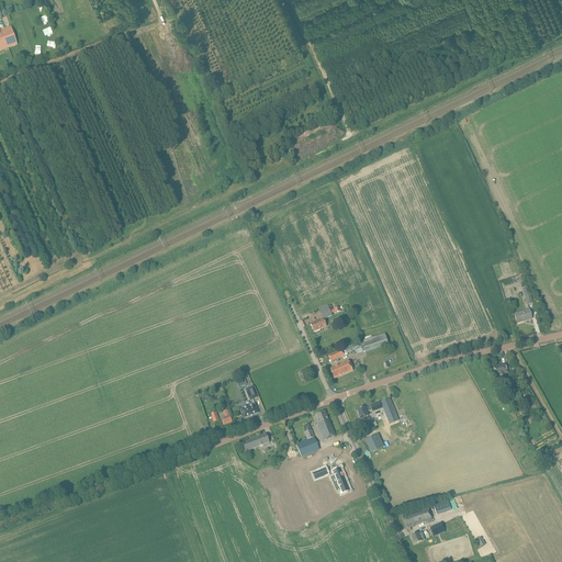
[(11,26),(0,30),(0,51),(18,45),(11,26)]
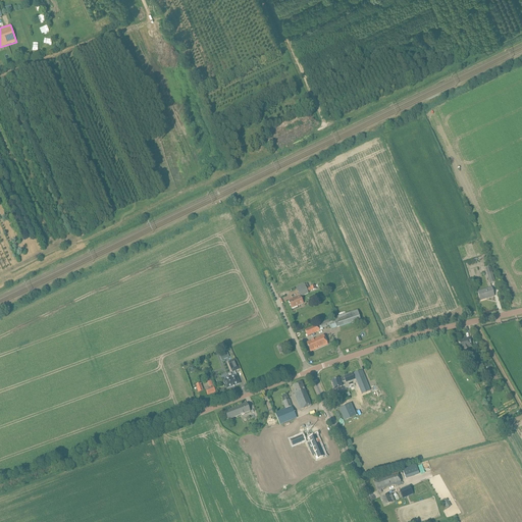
[(490,267),(485,269),(486,274),(489,284),(494,282),(492,272),(490,267)]
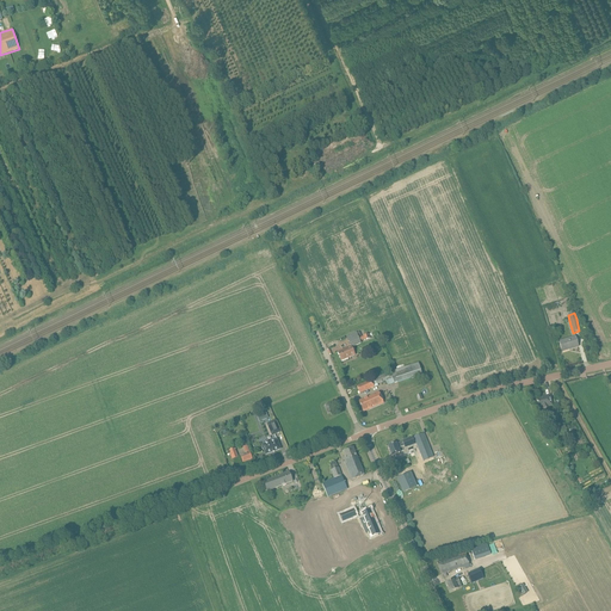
[(357,333),(346,337),(349,341),(350,345),(359,341),(364,339),(364,341),(371,338),(370,334),(362,338),(359,332),(357,333)]
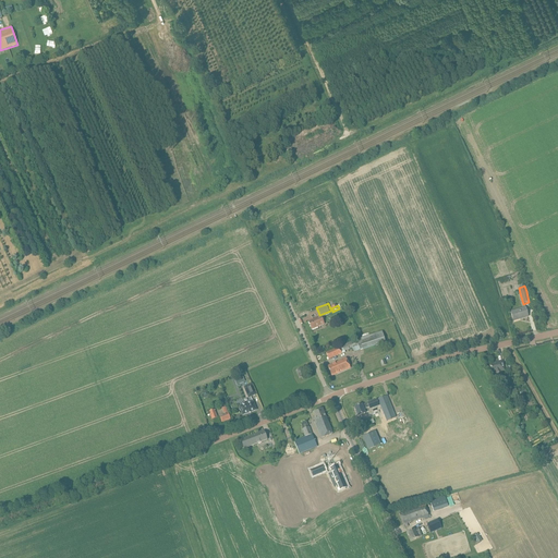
[(525,308),(511,313),(512,316),(513,322),(528,317),(526,312),(525,308)]
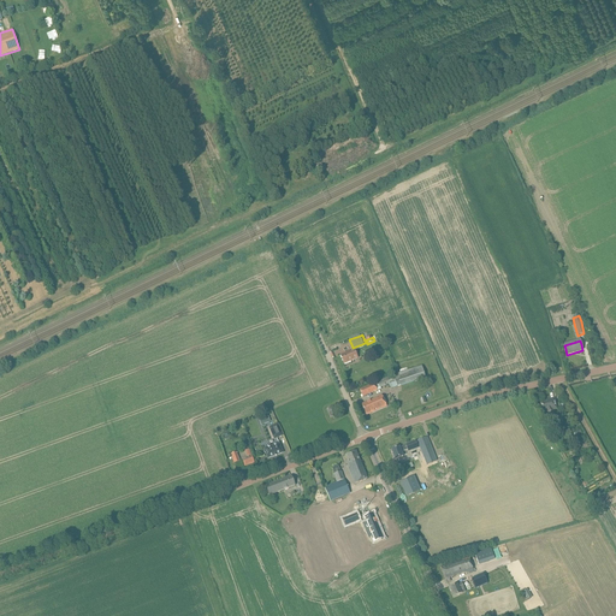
[(354,349),(339,355),(344,365),(349,362),(357,359),(354,349)]
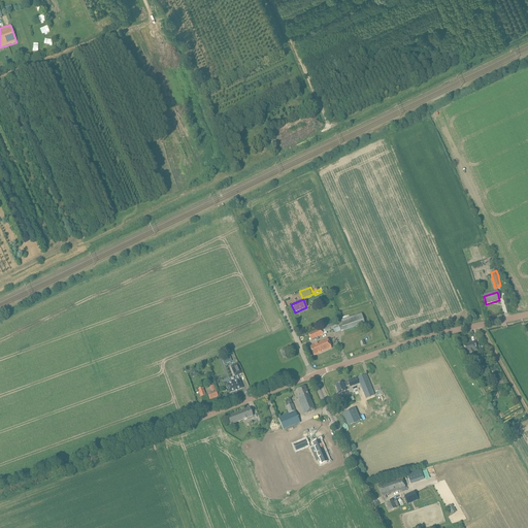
[(337,322),(335,322),(338,327),(340,332),(364,324),(361,314),(337,322)]
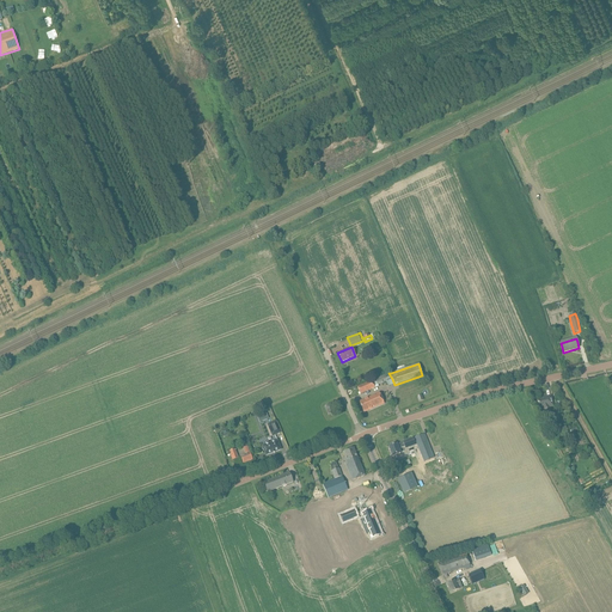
[(389,373),(375,380),(378,385),(386,381),(389,380),(392,379),(389,373)]
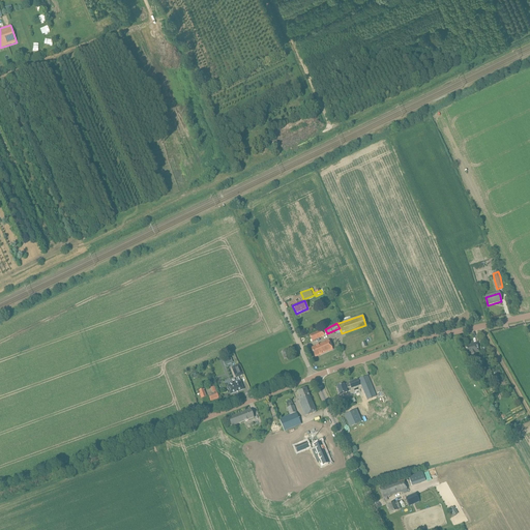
[(325,329),(310,335),(313,342),(327,335),(327,333),(325,329)]
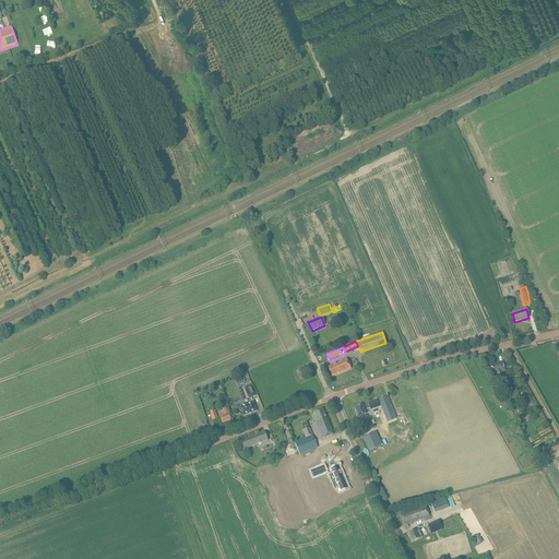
[(346,360),(329,368),(332,377),(351,369),(346,360)]
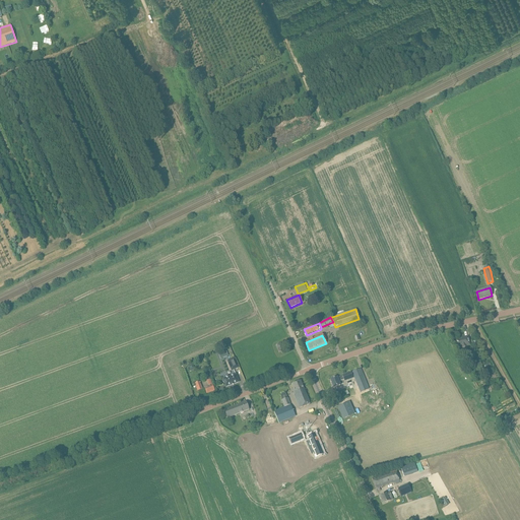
[(461,339),(457,340),(458,345),(458,347),(460,347),(461,351),(468,349),(467,346),(470,346),(469,342),(468,338),(465,338),(465,337),(461,338),(461,339)]
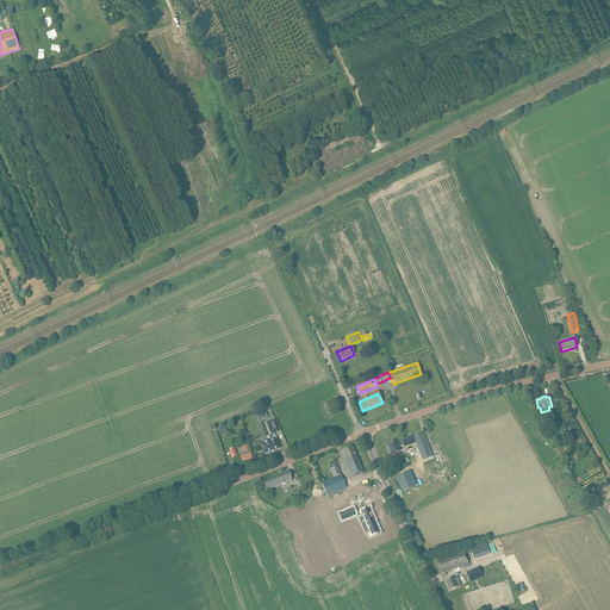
[(274,421),(267,424),(272,435),(280,431),(274,421)]
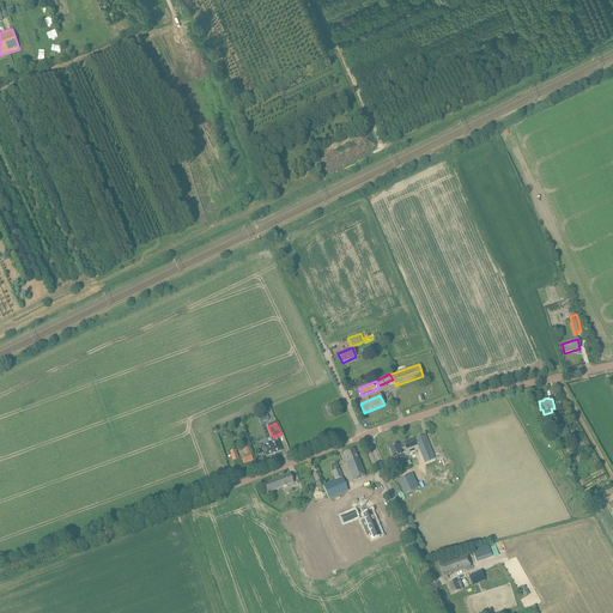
[(404,443),(389,448),(393,457),(401,454),(400,450),(406,448),(406,449),(406,450),(417,447),(417,445),(422,455),(424,463),(435,460),(425,436),(414,439),(413,439),(404,443)]
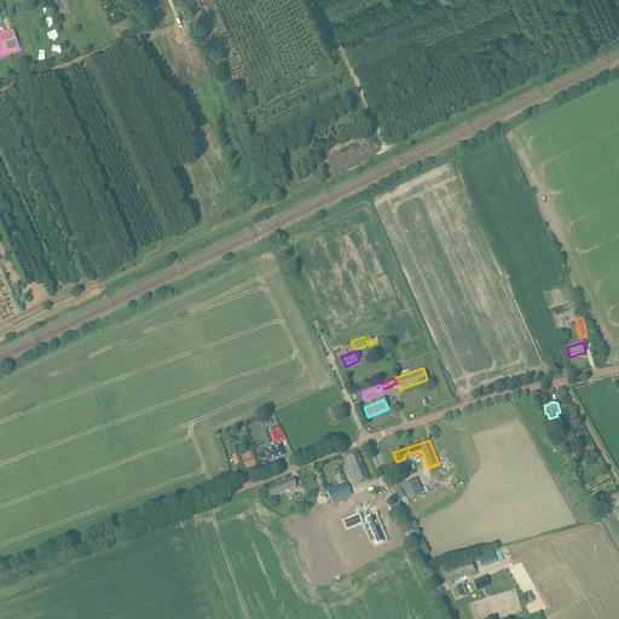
[(441,440),(435,443),(439,452),(445,450),(441,440)]
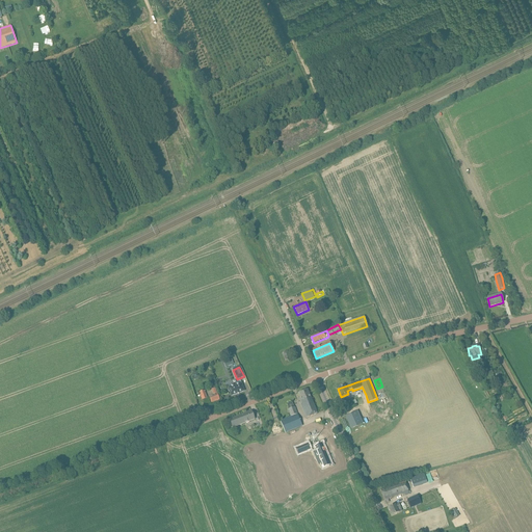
[(228,389),(228,391),(229,392),(230,392),(232,396),(236,394),(236,395),(239,394),(239,393),(244,391),(241,383),(234,386),(233,384),(232,384),(231,384),(230,386),(229,387),(229,388),(229,389),(228,389)]
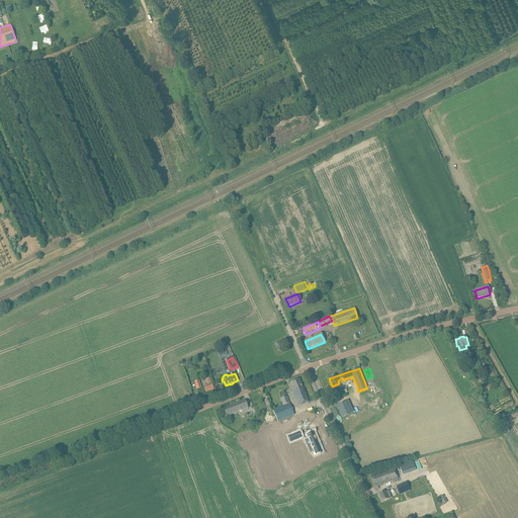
[(207,384),(203,386),(204,387),(205,393),(213,390),(211,384),(211,383),(209,379),(209,378),(205,379),(206,380),(207,384)]
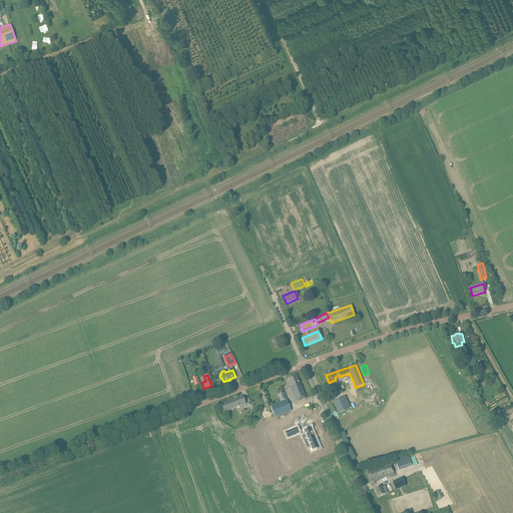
[(297,376),(288,379),(291,387),(289,388),(296,403),(297,403),(306,399),(297,376)]
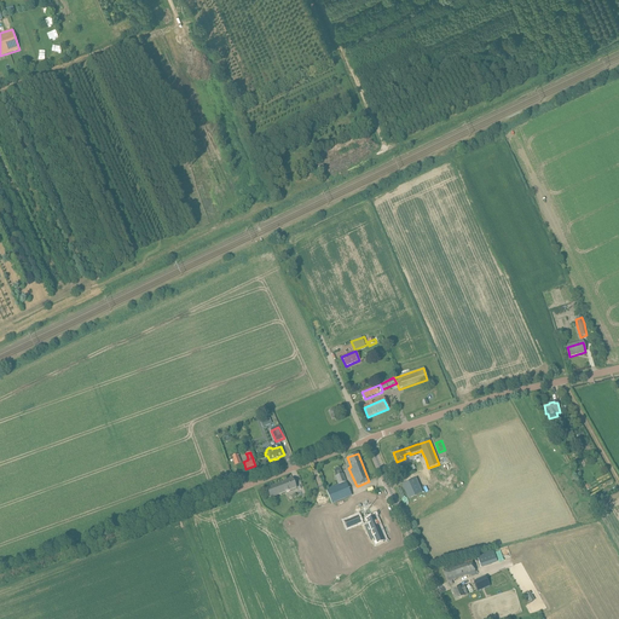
[(335,469),(334,472),(335,473),(336,476),(335,476),(339,485),(346,482),(342,474),(341,470),(340,469),(339,468),(336,468),(335,469)]
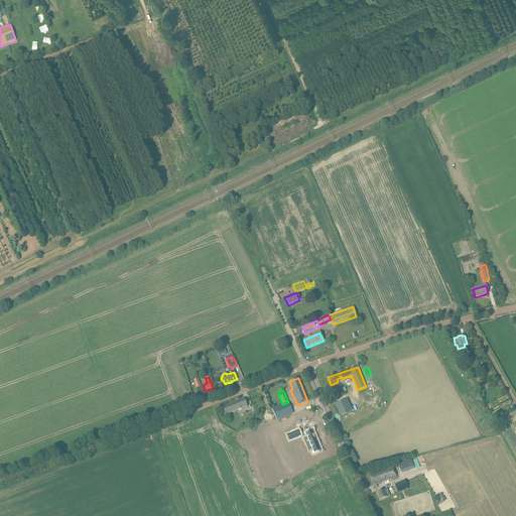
[(263,408),(258,397),(253,399),(255,405),(251,406),(253,412),(263,408)]
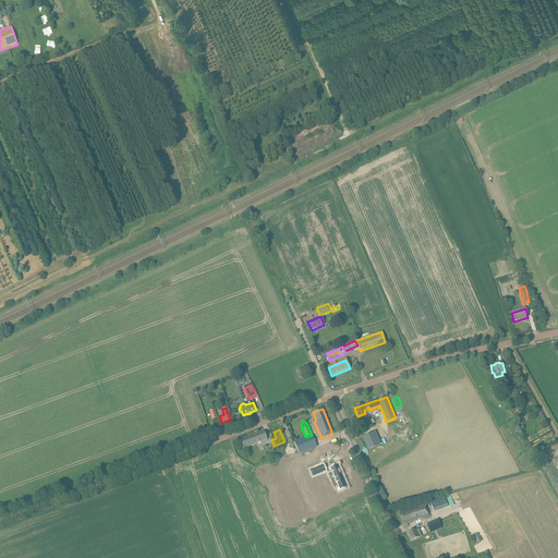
[(264,432),(241,440),(243,446),(244,449),(267,440),(266,437),(264,432)]
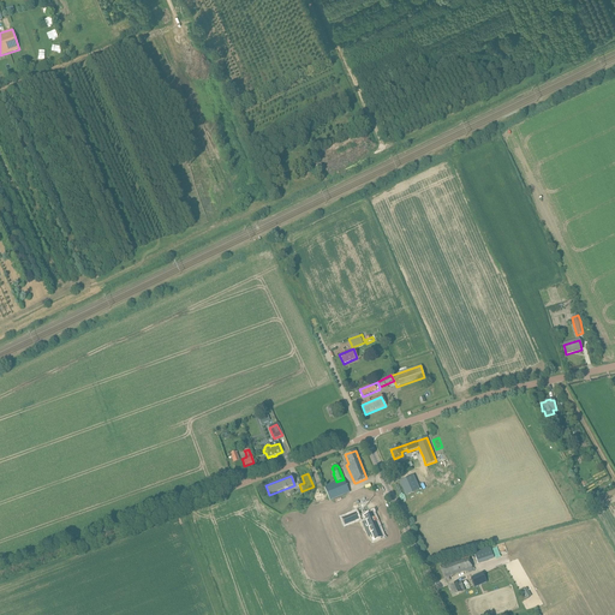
[(413,476),(400,482),(406,496),(419,490),(413,476)]
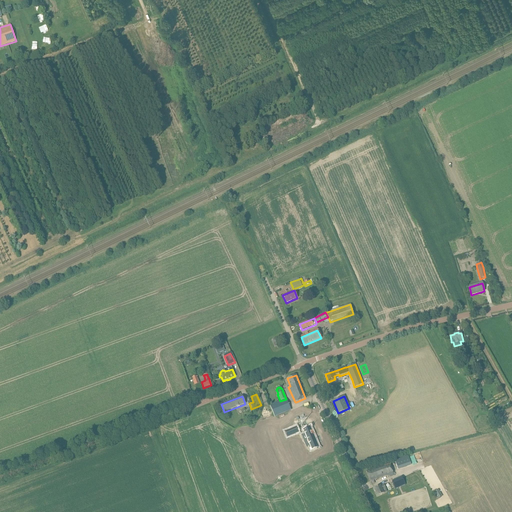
[(280,401),(270,405),(275,417),(291,410),(286,399),(280,401)]
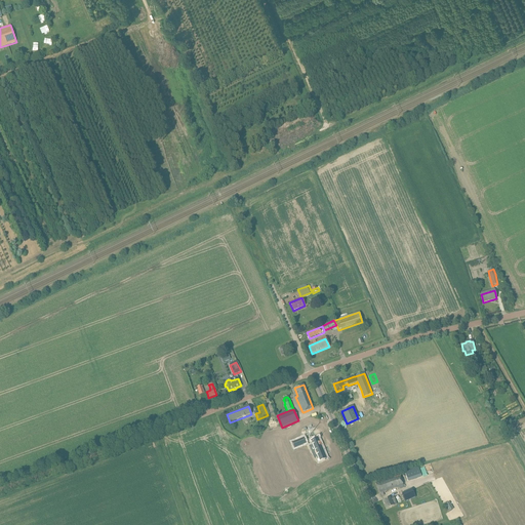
[(304,438),(292,443),(295,448),(307,443),(304,438)]
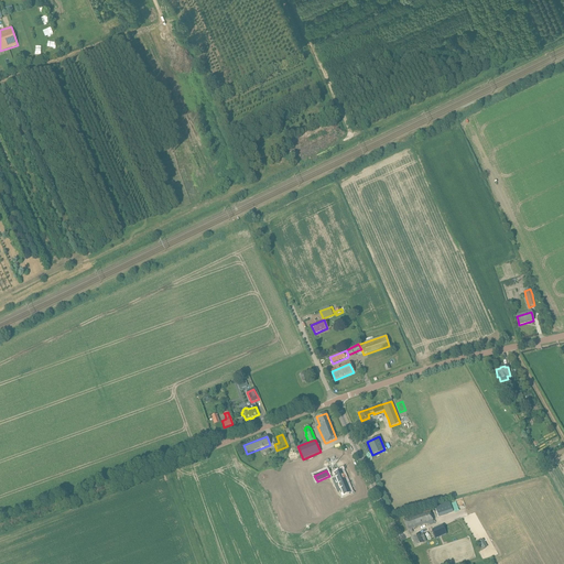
[(344,475),(342,470),(334,474),(336,478),(332,479),(335,486),(338,484),(343,494),(349,491),(350,491),(345,478),(344,478),(343,475),(344,475)]
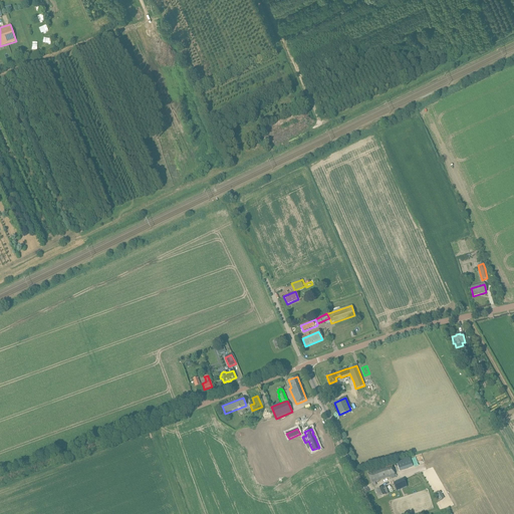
[(410,458),(398,463),(401,471),(413,467),(410,458)]
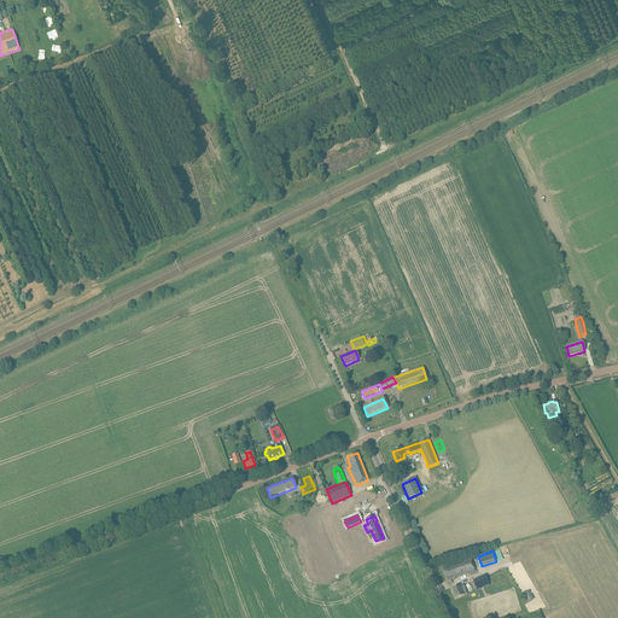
[(448,567),(442,570),(447,582),(453,579),(468,573),(468,576),(476,572),(474,569),(471,559),(471,558),(448,567)]
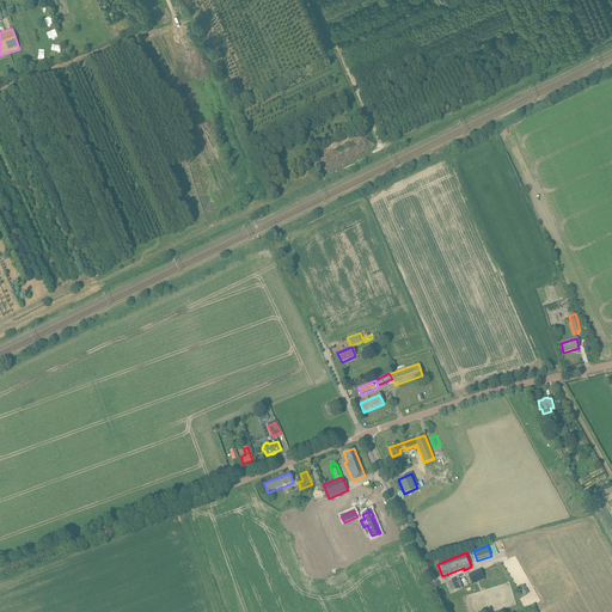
[(481,571),(469,576),(472,585),(484,580),(481,571)]
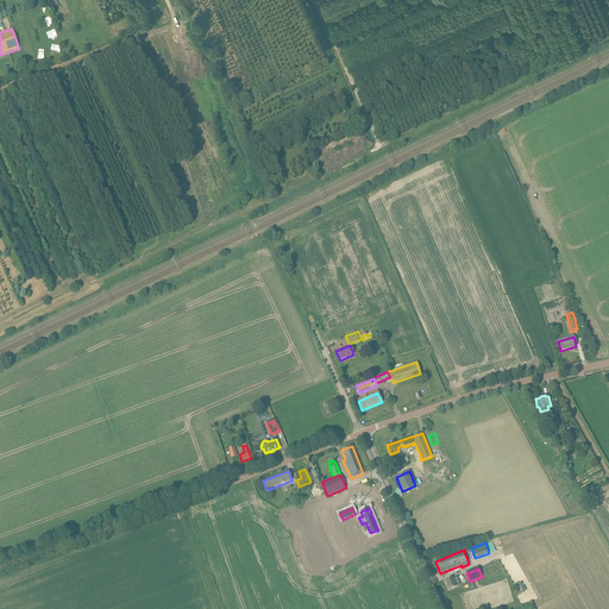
[(454,577),(445,582),(451,595),(460,590),(454,577)]
